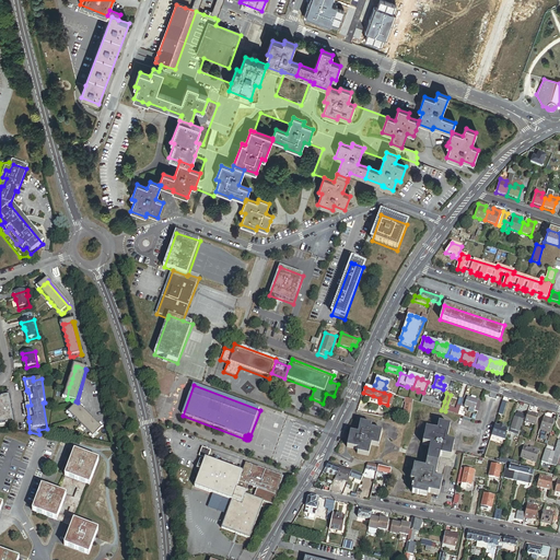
[(68,395),(66,394),(63,400),(72,403),(72,400),(67,399),(68,395)]
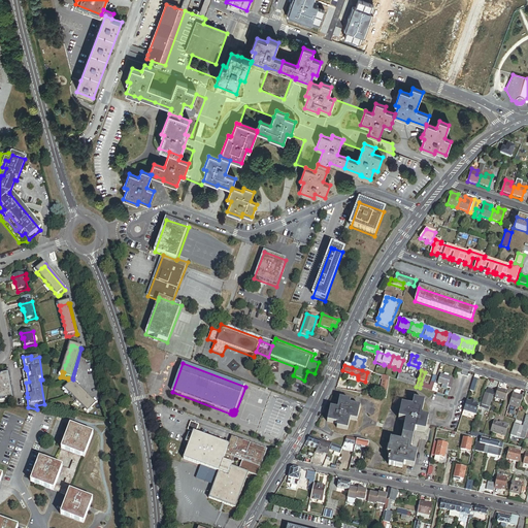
[(10,372),(0,374),(0,400),(14,399),(13,388),(14,388),(13,384),(12,384),(10,372)]
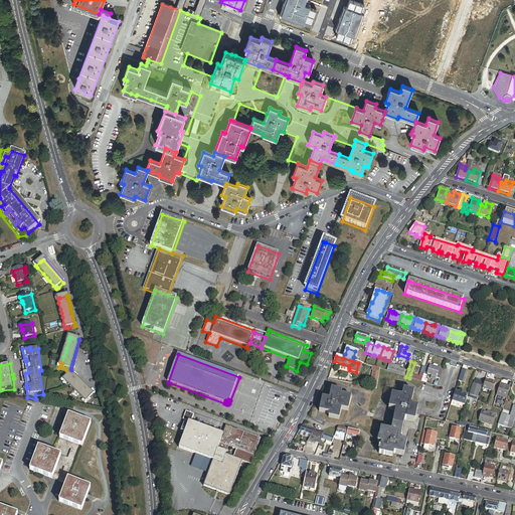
[(408,369),(389,363),(386,371),(405,377),(408,369)]
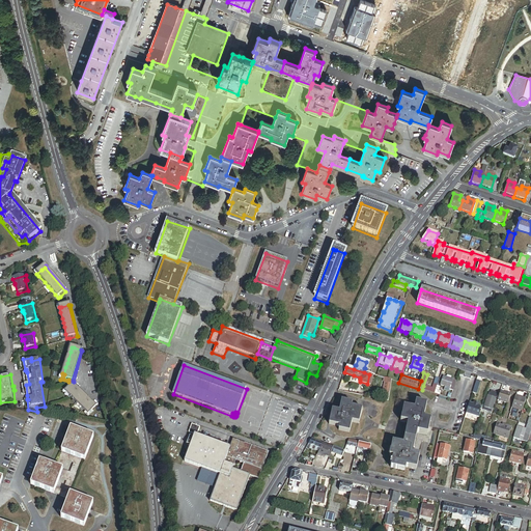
[(454,386),(455,382),(451,380),(447,379),(443,378),(440,386),(449,389),(451,385),(454,386)]
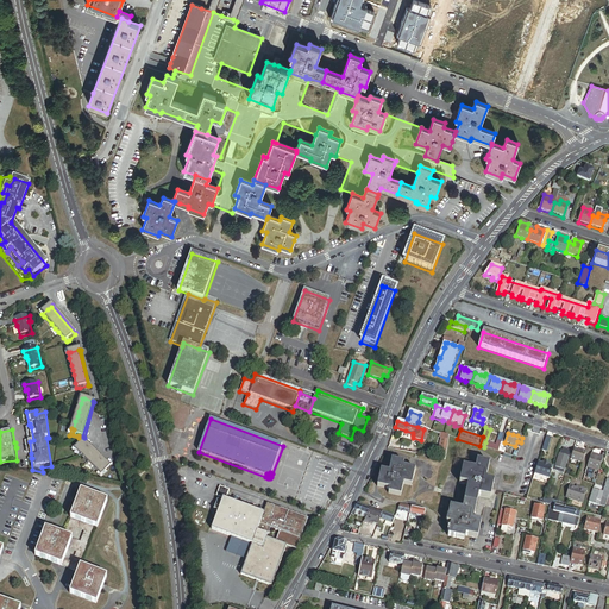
[(495,446),(485,443),(484,447),(497,452),(500,447),(496,446),(498,441),(496,440),(495,446)]
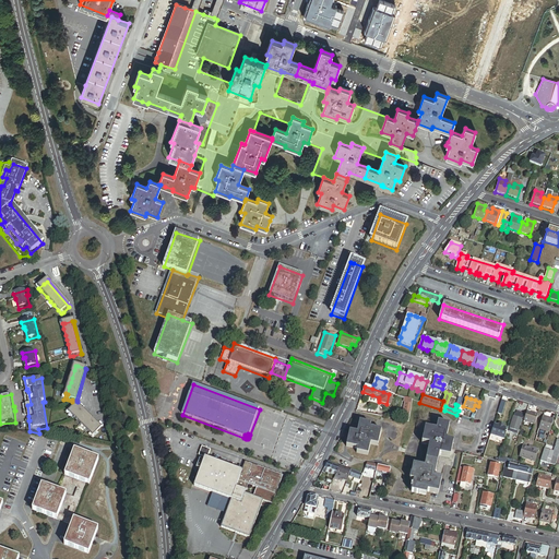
[(79,406),(78,408),(102,431),(103,429),(79,406)]
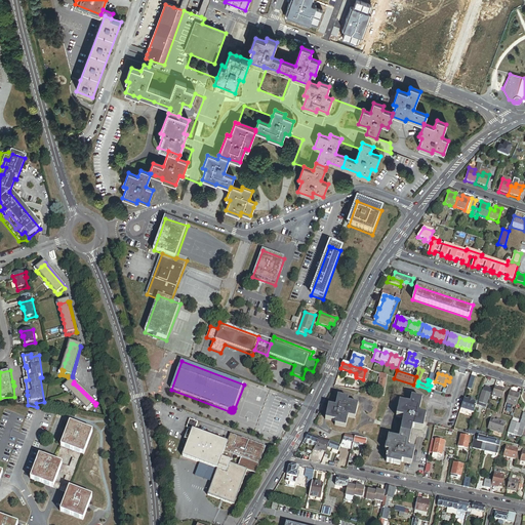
[(95,405),(73,384),(68,388),(67,390),(70,393),(75,398),(78,401),(81,404),(85,407),(89,411),(93,407),(95,405)]
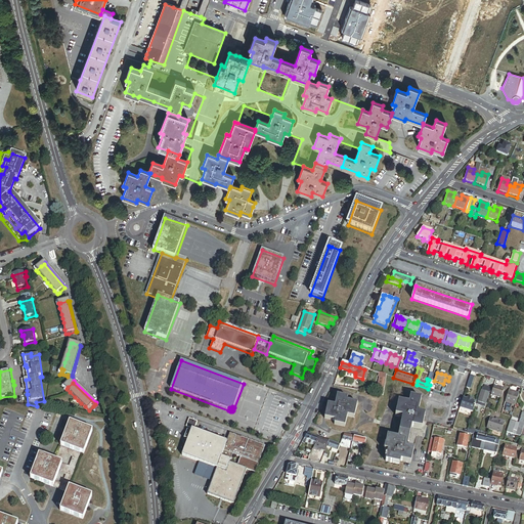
[(493,386),(490,396),(500,399),(504,390),(493,386)]
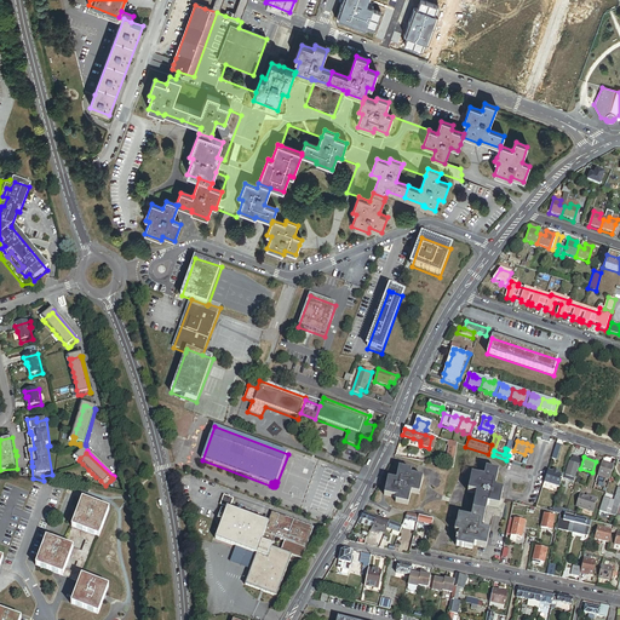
[(579,463),(573,460),(570,460),(564,478),(573,482),(579,463)]
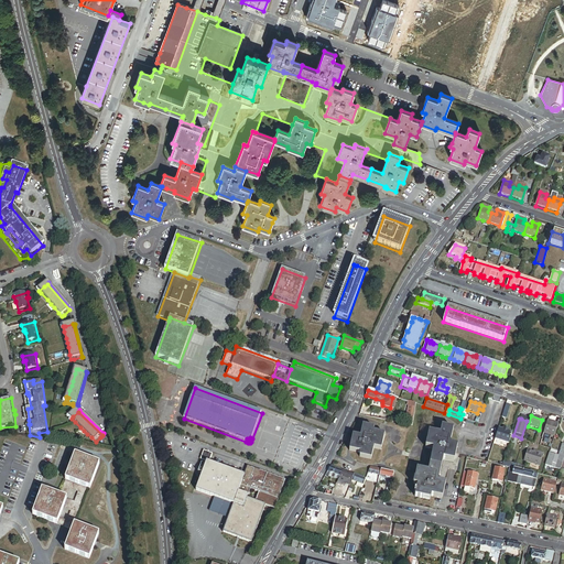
[(548,421),(543,434),(554,437),(559,424),(548,421)]
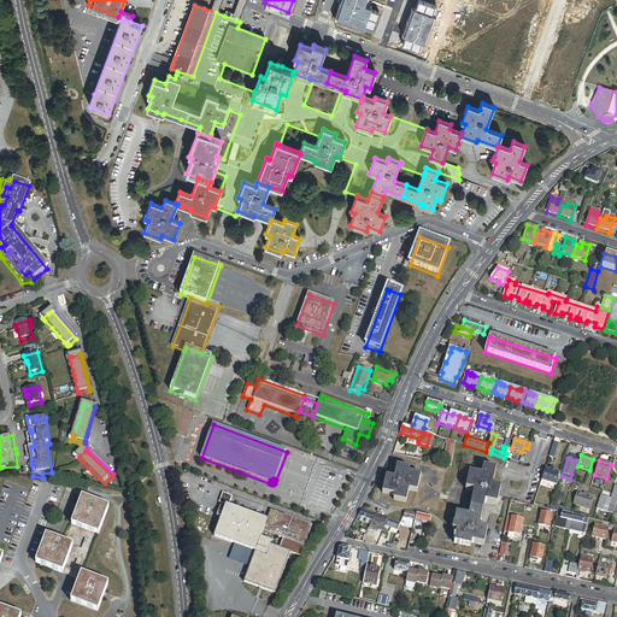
[(409,468),(398,465),(397,475),(394,474),(394,479),(386,476),(383,485),(386,486),(383,494),(394,497),(393,500),(404,503),(406,494),(407,494),(409,491),(416,492),(417,483),(419,483),(421,475),(409,472),(409,468)]
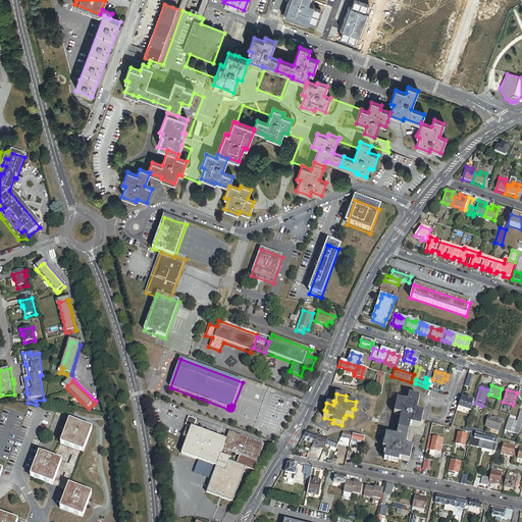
[(458,407),(470,411),(474,402),(469,400),(471,396),(466,395),(465,399),(461,398),(458,407)]
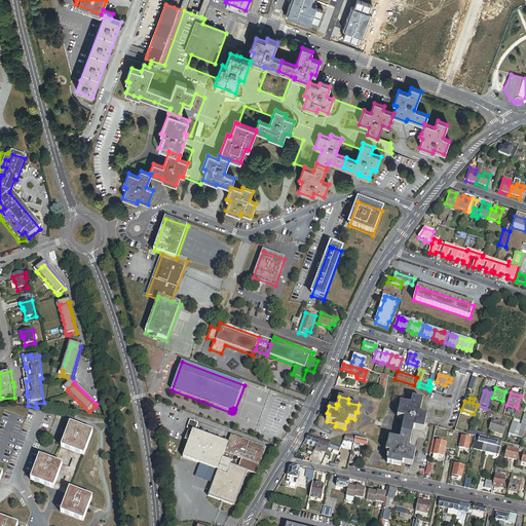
[(419,408),(420,408),(422,401),(412,399),(410,406),(400,403),(398,410),(400,411),(398,418),(404,419),(405,419),(404,426),(402,426),(399,440),(388,438),(387,445),(388,445),(387,453),(389,453),(388,457),(387,457),(386,461),(387,461),(387,463),(393,465),(395,463),(402,465),(402,463),(412,465),(414,458),(412,458),(414,451),(409,449),(413,428),(423,430),(424,423),(423,423),(424,416),(419,415),(417,414),(419,408)]
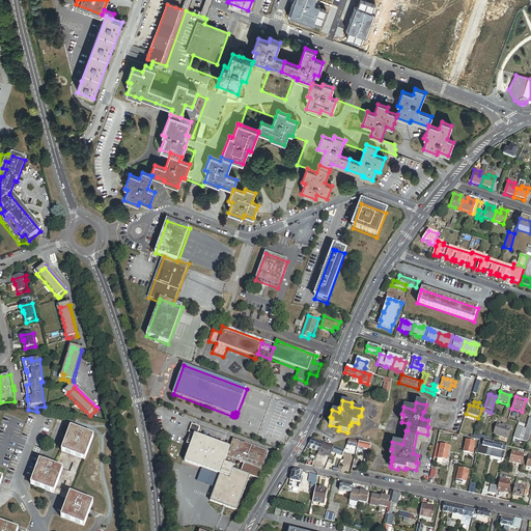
[(188,438),(190,439),(187,446),(190,447),(185,463),(201,469),(196,483),(215,490),(210,502),(224,507),(236,512),(250,477),(259,480),(269,453),(233,440),(230,448),(197,437),(201,427),(193,424),(188,438)]
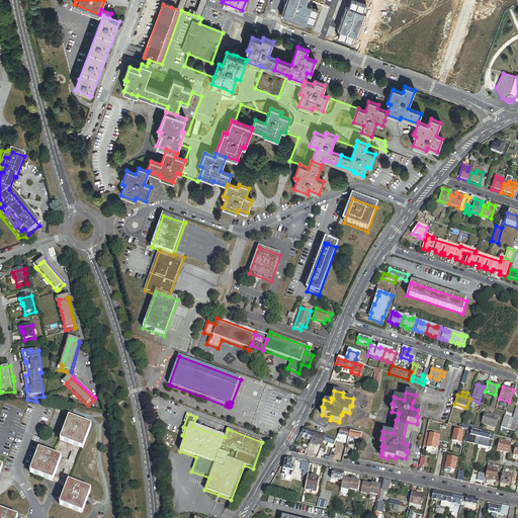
[(495,429),(498,418),(490,416),(484,414),(481,425),(495,429)]
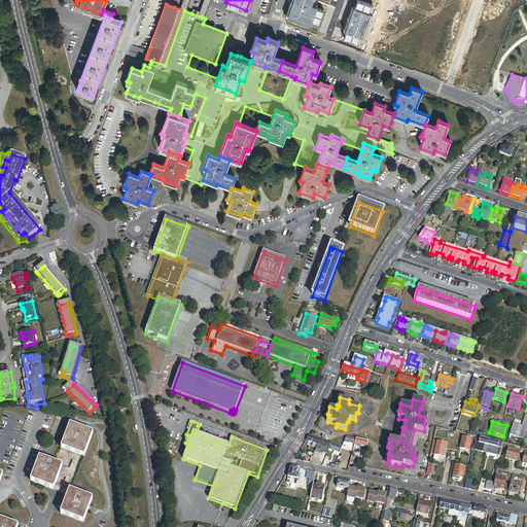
[(518,437),(522,426),(513,424),(510,434),(518,437)]
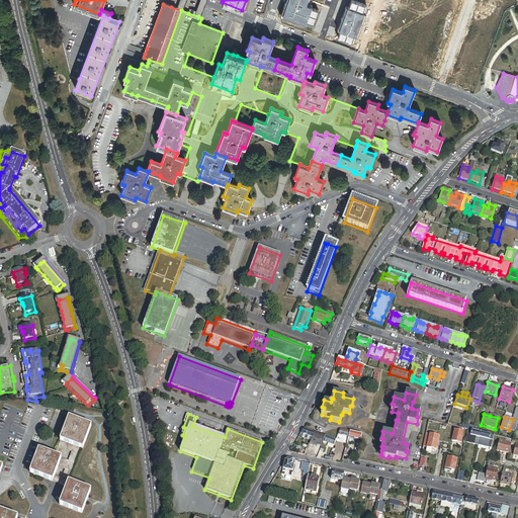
[(61,441),(67,443),(74,446),(81,449),(83,449),(92,426),(69,418),(61,441)]
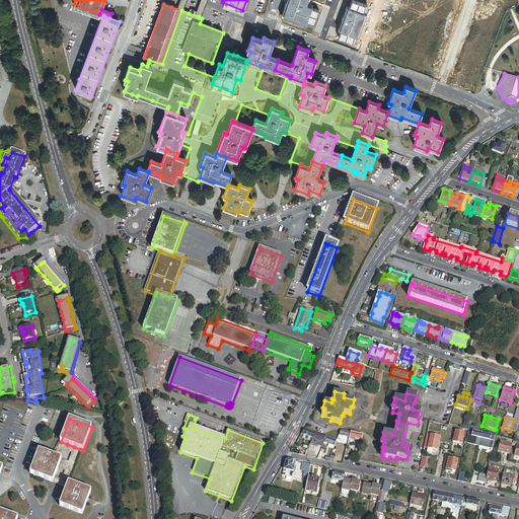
[(510,431),(516,433),(516,431),(518,424),(518,422),(514,420),(510,431)]
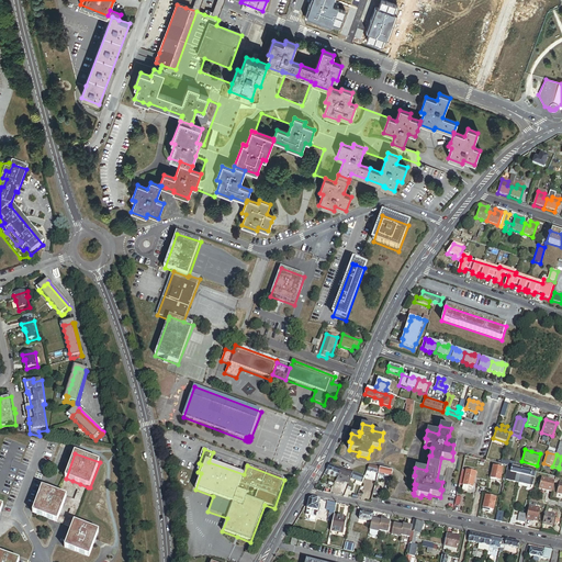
[(340,469),(330,465),(324,475),(326,476),(327,475),(327,471),(338,474),(340,469)]
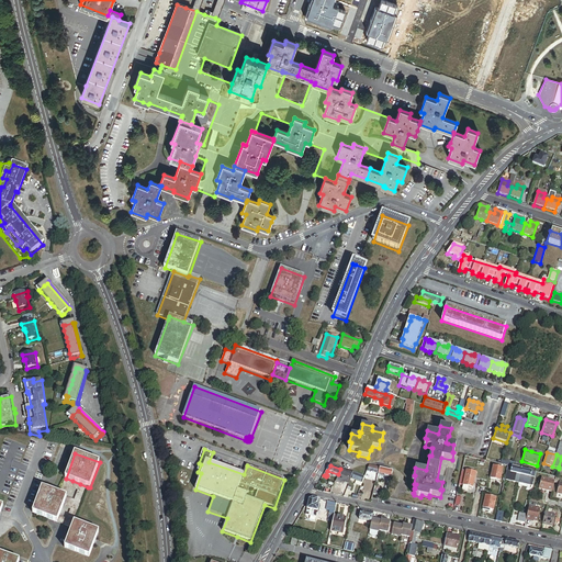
[(379,474),(391,476),(392,471),(379,468),(378,474),(379,474)]
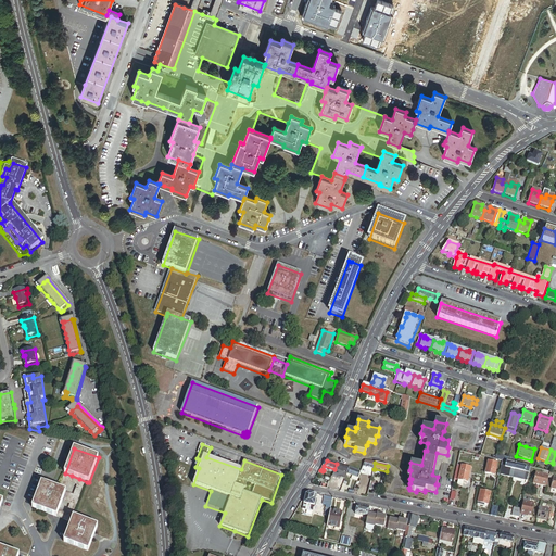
[(496,466),(487,463),(485,474),(494,475),(496,466)]
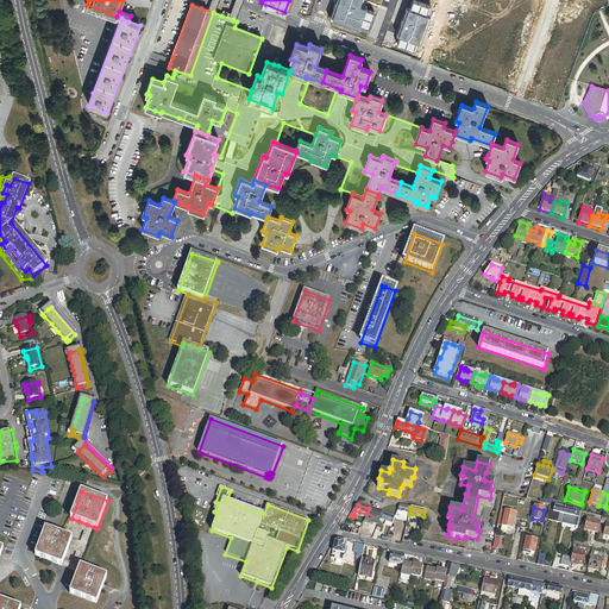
[(380,519),(382,513),(369,508),(366,514),(364,519),(370,521),(372,516),(380,519)]
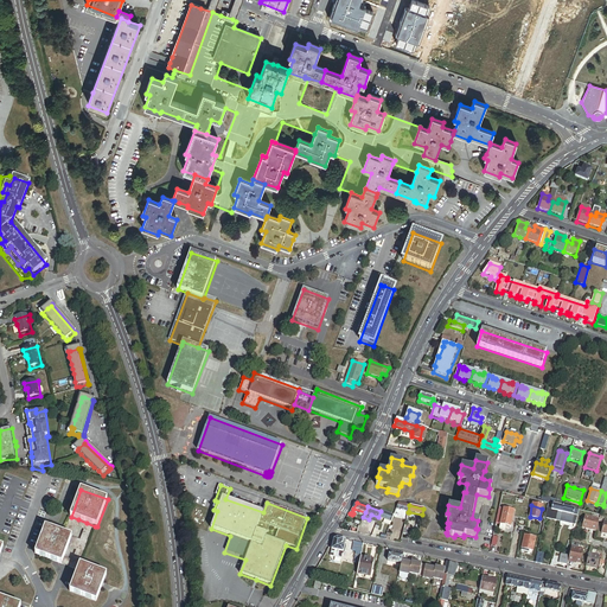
[(504,509),(500,524),(505,525),(511,526),(513,511),(504,509)]
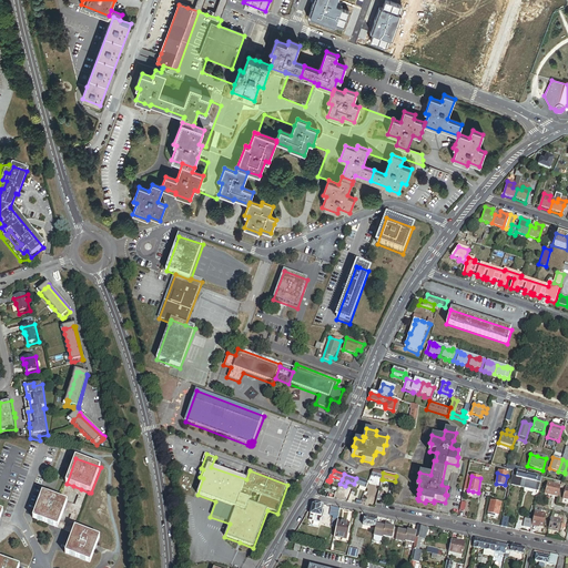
[(526,479),(511,476),(509,485),(524,488),(526,479)]
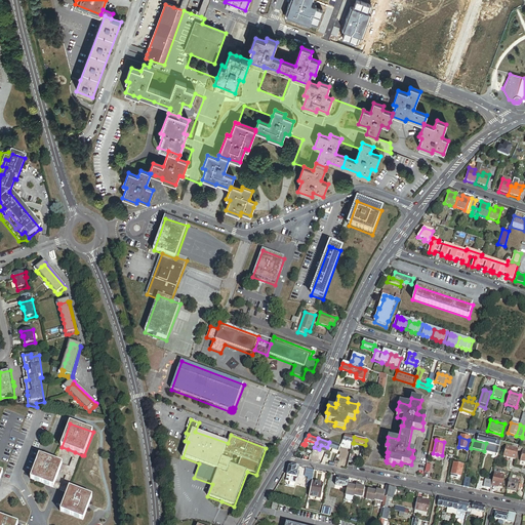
[(337,454),(340,446),(329,442),(327,447),(333,449),(332,453),(337,454)]
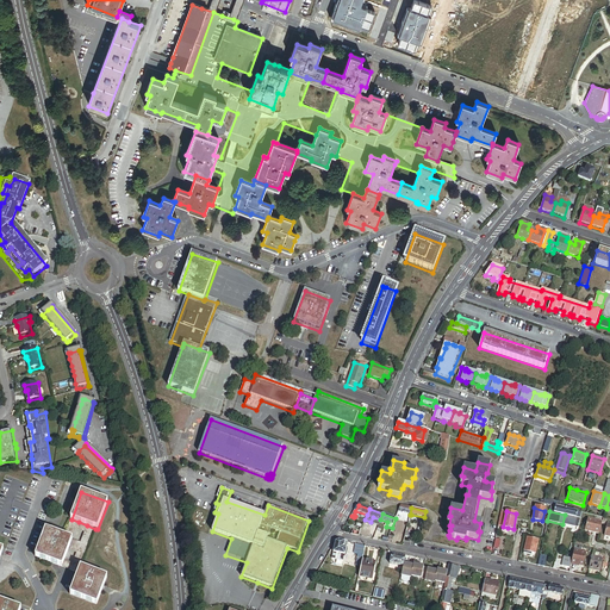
[(578,528),(580,518),(565,515),(562,524),(578,528)]
